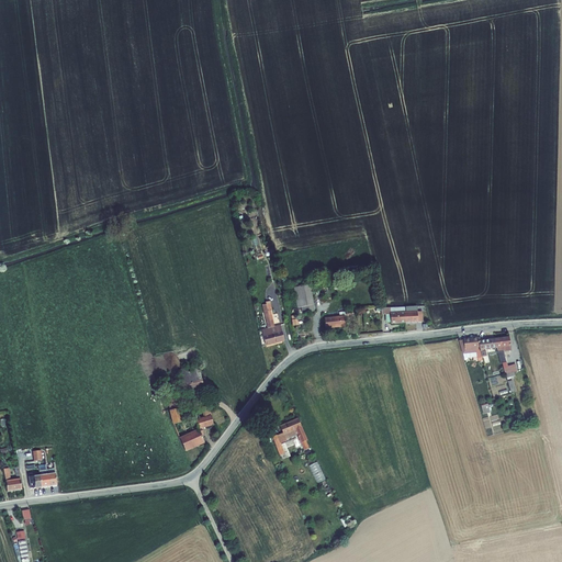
[(310,284),(293,288),(298,307),(301,307),(302,313),(314,312),(314,305),(315,305),(313,298),(312,292),(313,292),(313,290),(314,289),(313,285),(311,287),(310,284)]
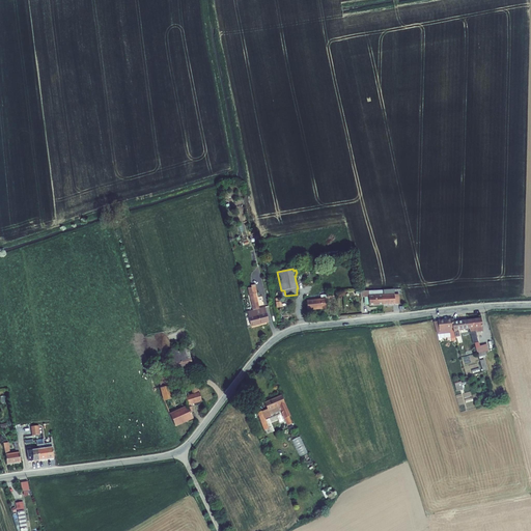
[(251,287),(248,288),(253,310),(248,311),(251,326),(268,322),(264,307),(259,308),(255,292),(257,292),(255,284),(251,285),(251,287)]
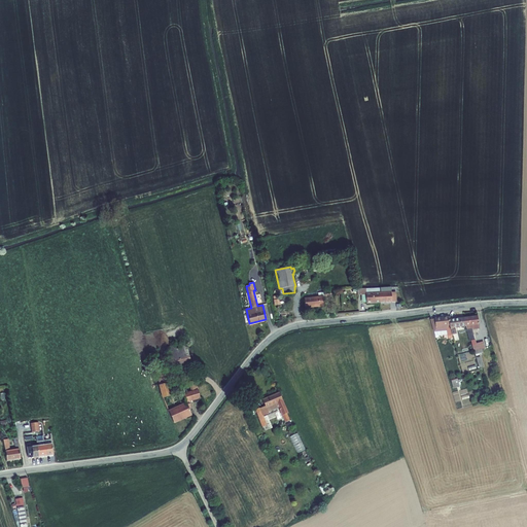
[(366,303),(365,288),(353,289),(353,291),(357,291),(357,294),(361,294),(361,303),(366,303)]
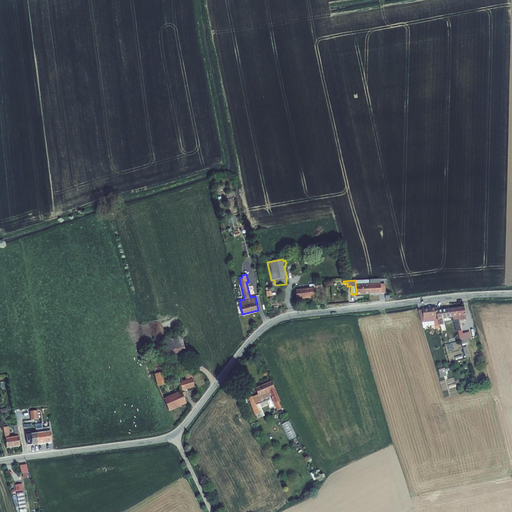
[(369,284),(368,280),(355,280),(356,294),(356,295),(361,295),(361,296),(365,296),(365,294),(369,294),(369,284)]
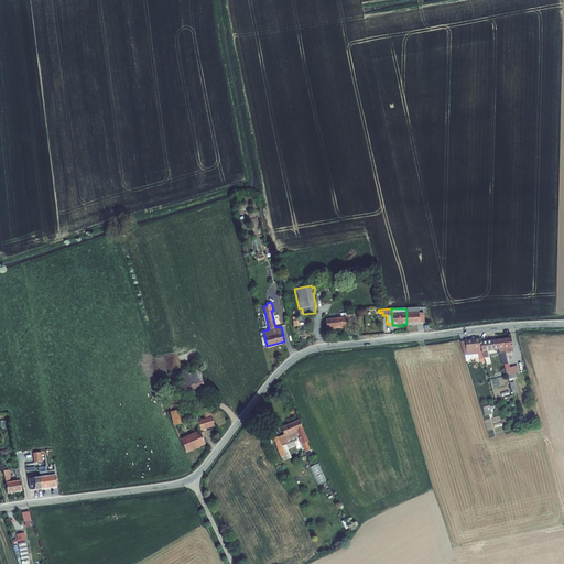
[(407,313),(407,324),(419,323),(420,323),(424,322),(423,313),(419,313),(419,312),(407,313)]
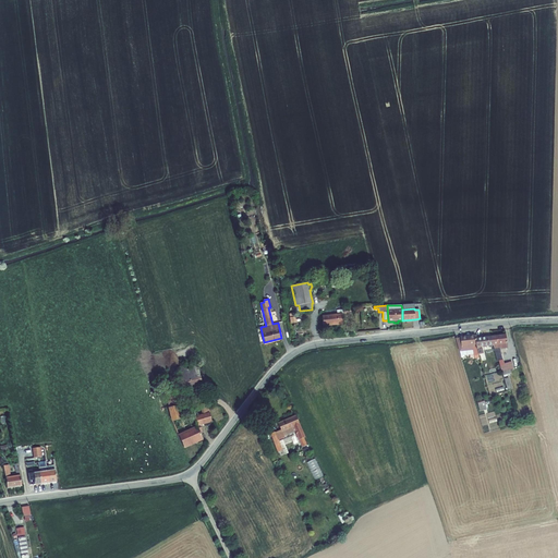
[(342,313),(323,315),(323,327),(342,324),(342,313)]
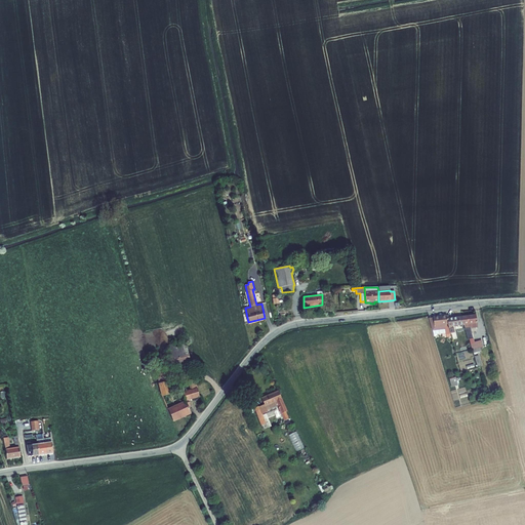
[(452,336),(450,327),(449,318),(437,319),(438,327),(446,326),(449,337),(452,336)]
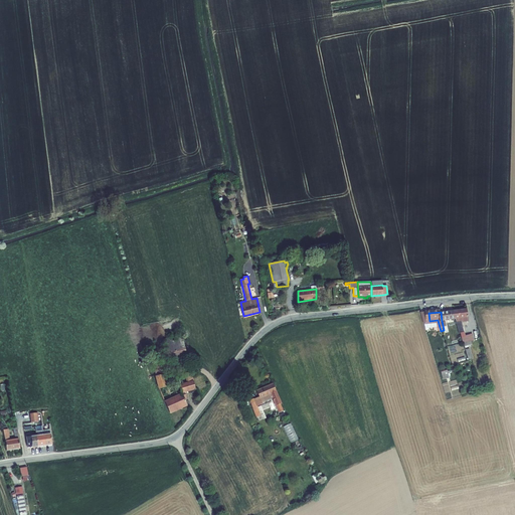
[(444,312),(441,312),(442,321),(444,330),(448,329),(446,321),(456,320),(455,313),(445,314),(444,312)]
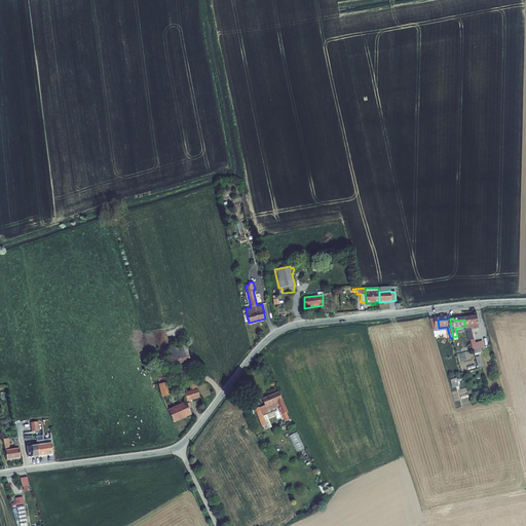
[(186,342),(166,346),(172,370),(191,366),(186,342)]
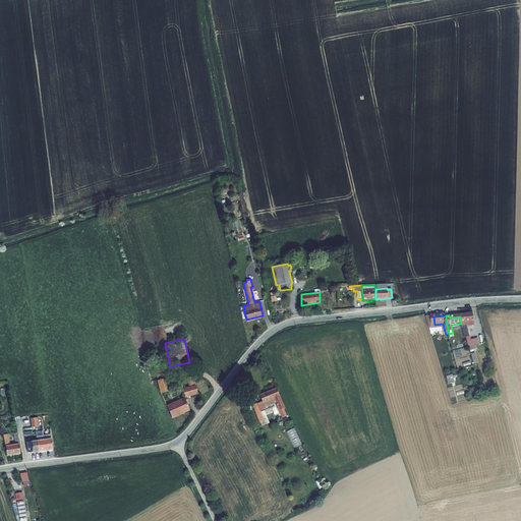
[(154,361),(158,380),(166,379),(162,359),(154,361)]
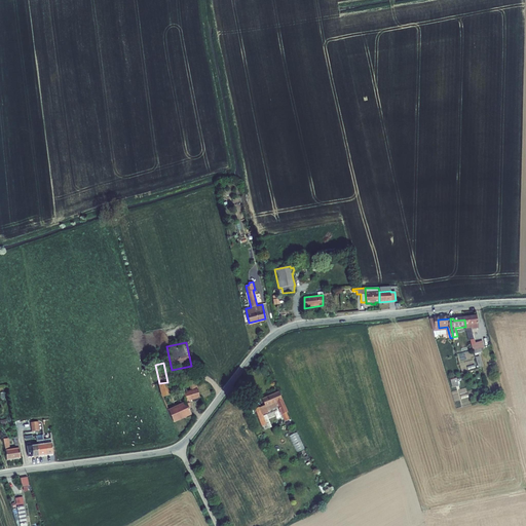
[(189,401),(199,398),(197,389),(198,389),(195,380),(188,381),(190,390),(183,392),(185,402),(167,410),(173,421),(191,413),(188,408),(186,402),(189,401)]
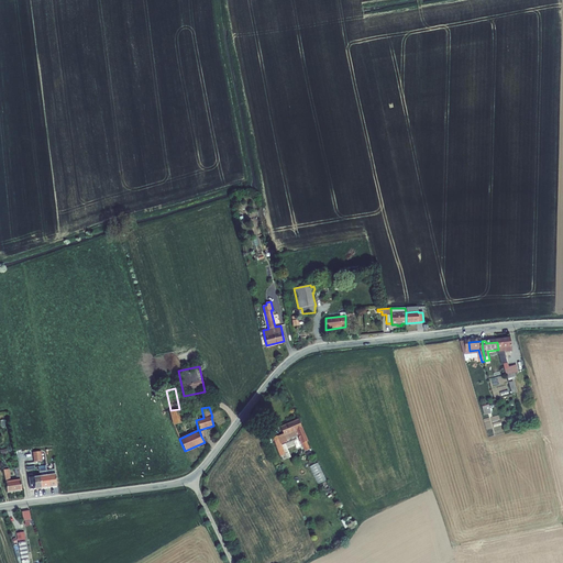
[(169,411),(173,424),(184,422),(180,410),(169,411)]
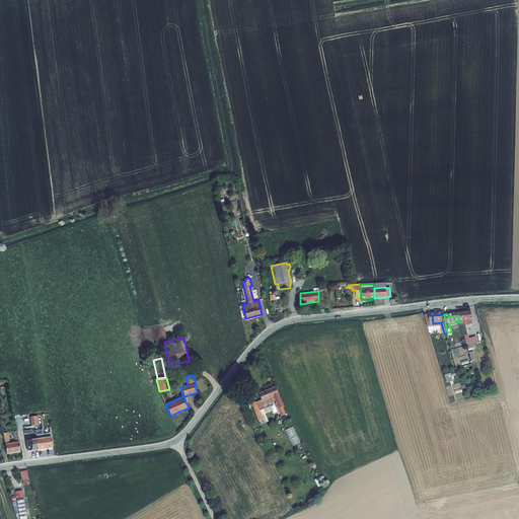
[(457,392),(461,392),(460,384),(446,386),(447,391),(457,389),(457,392)]
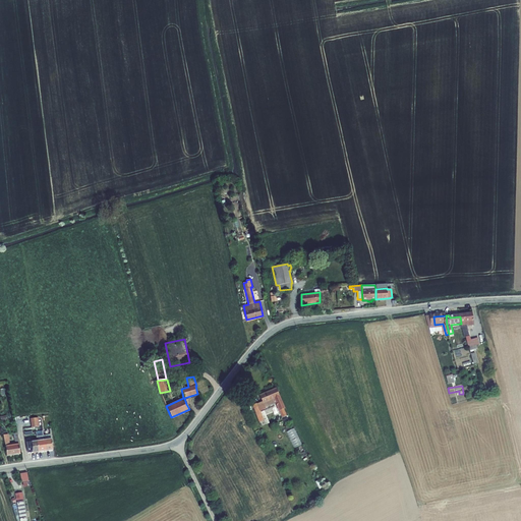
[(284,417),(285,417),(286,419),(289,418),(288,416),(289,415),(286,409),(287,408),(278,389),(263,396),(266,402),(275,398),(284,417)]
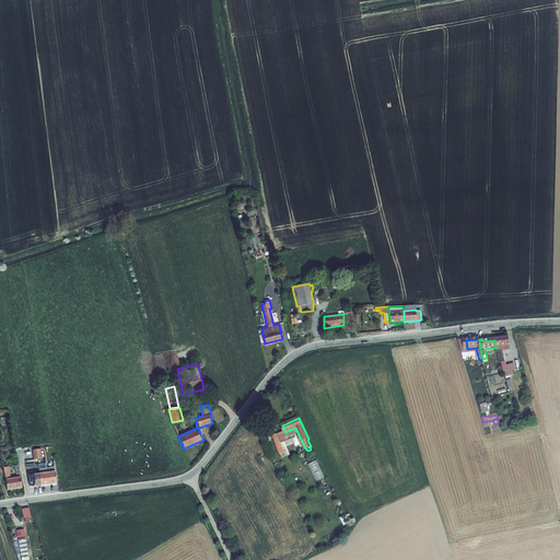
[(287,452),(289,455),(293,453),(292,450),(300,446),(296,438),(283,444),(278,433),(272,435),(282,454),(287,452)]
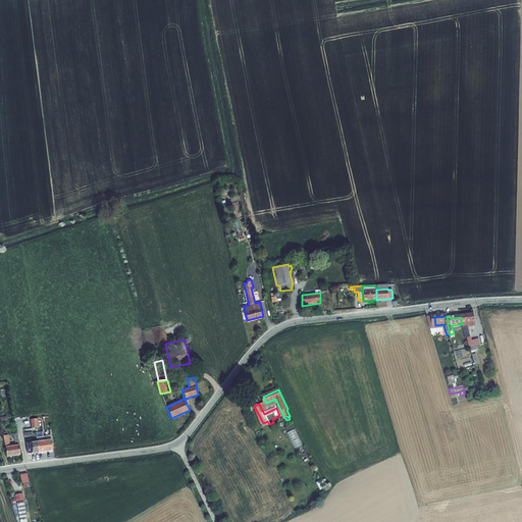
[(30,419),(32,428),(39,427),(38,418),(30,419)]
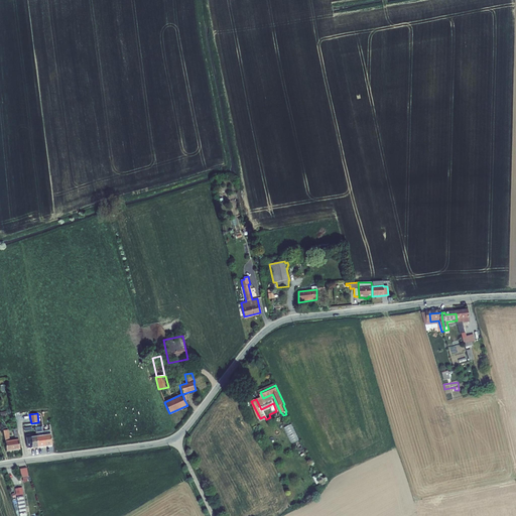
[(291,443),(298,439),(291,423),(283,427),(291,443)]
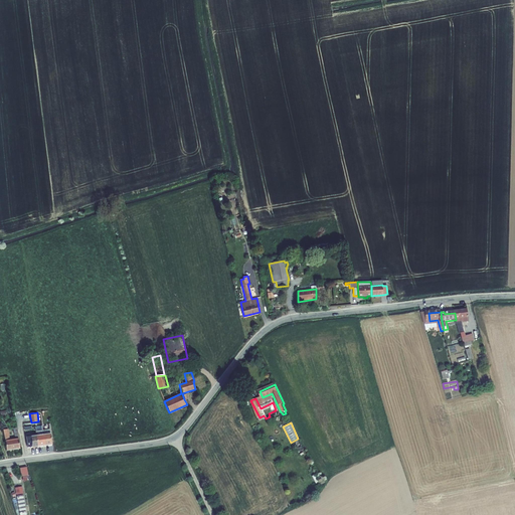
[(42,426),(44,446),(52,445),(49,425),(42,426)]
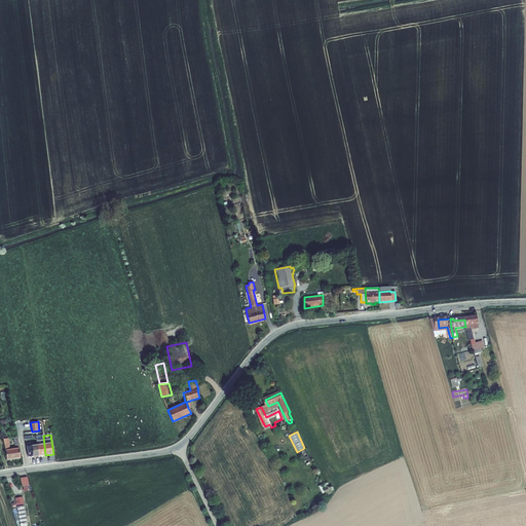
[(45,455),(43,436),(36,437),(36,440),(38,456),(45,455)]
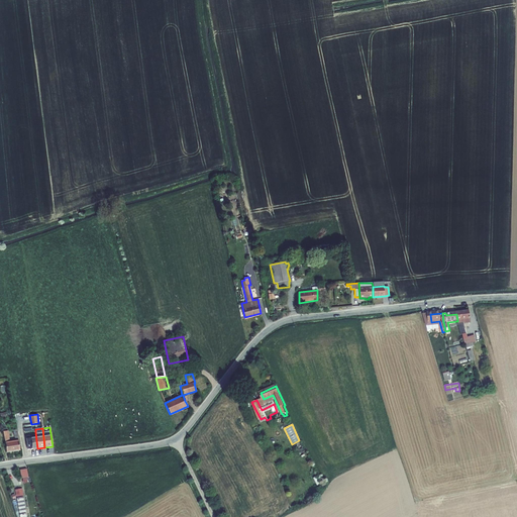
[(8,431),(3,431),(7,452),(20,450),(17,429),(13,430),(14,437),(15,437),(15,440),(8,441),(8,440),(9,440),(8,431)]
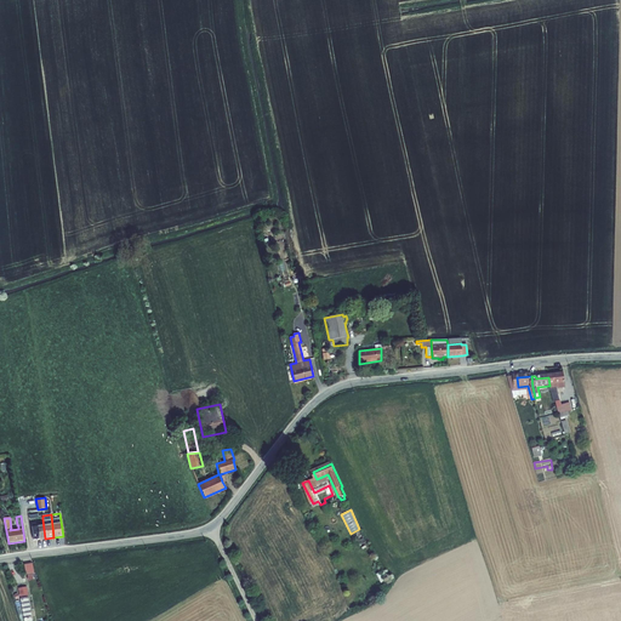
[(34,540),(45,539),(43,519),(39,519),(39,523),(32,524),(34,540)]
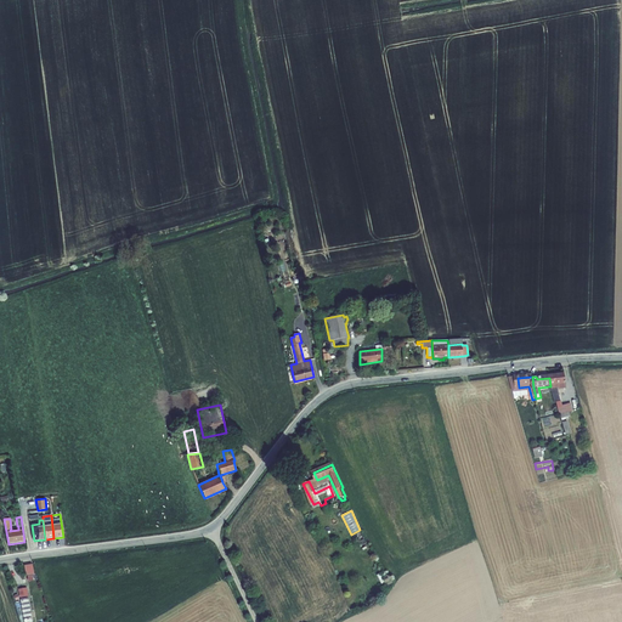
[(34,574),(33,564),(24,566),(26,575),(34,574)]
